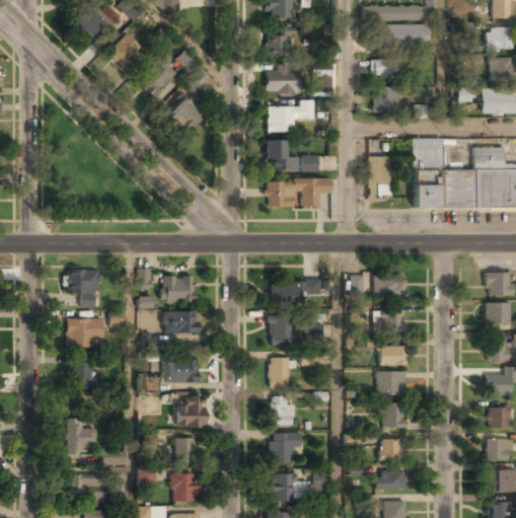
[(122,0),(118,6),(136,20),(144,9),(132,0),(122,0)]
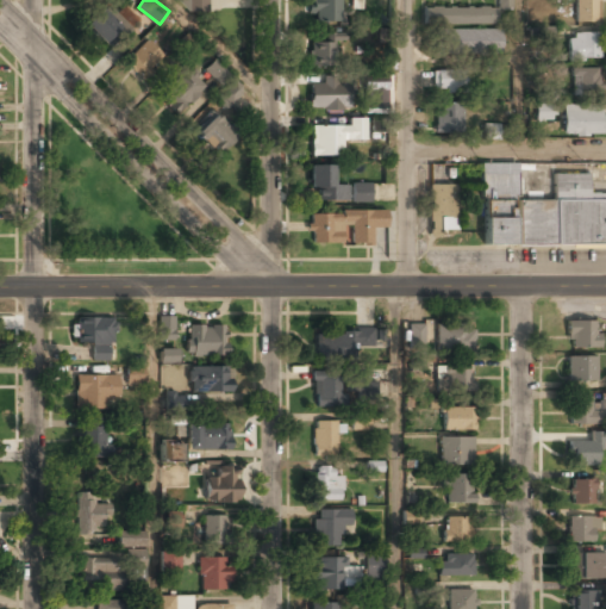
[(186,0),(186,10),(210,11),(210,0),(186,0)]
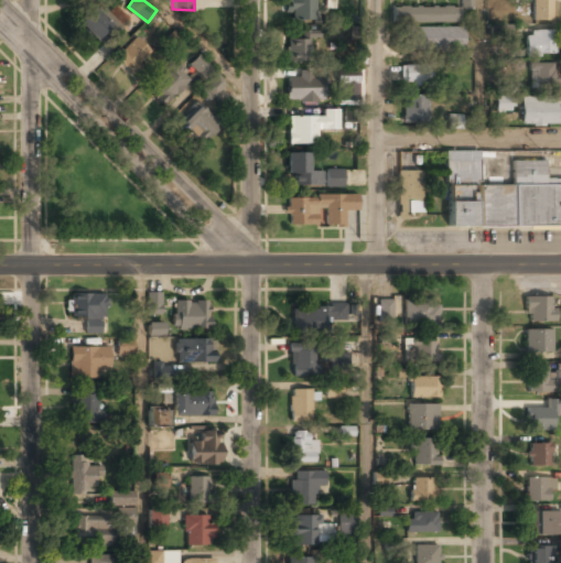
[(290,0),(290,19),(317,19),(317,0),(290,0)]
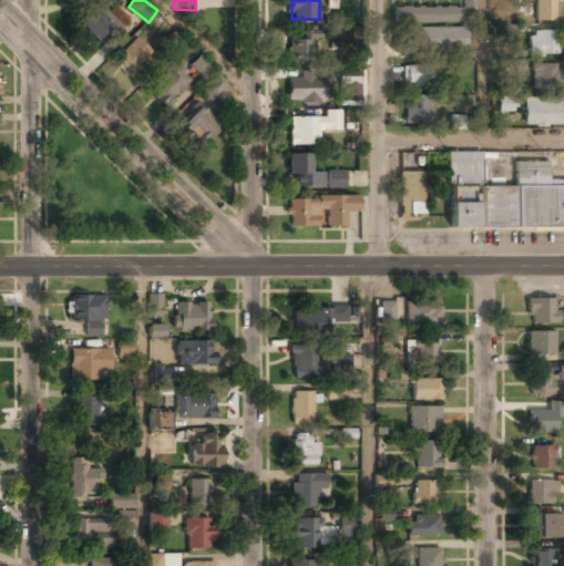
[(537,0),(537,21),(561,21),(561,0),(537,0)]
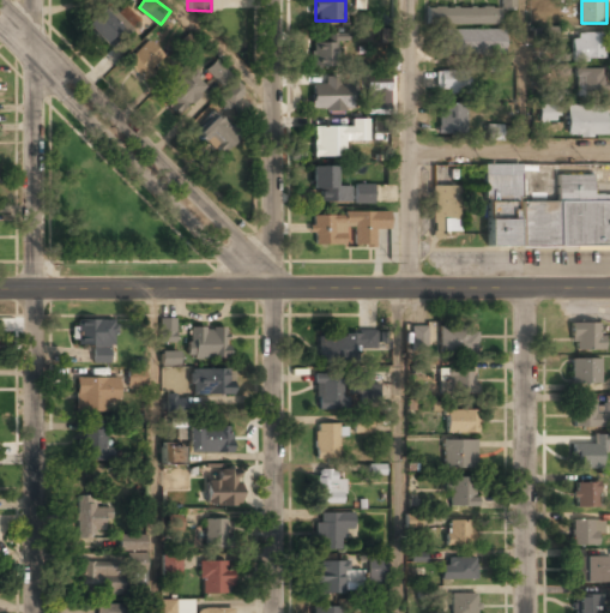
[(120,31),(126,38),(134,30),(107,4),(86,24),(107,44),(120,31)]
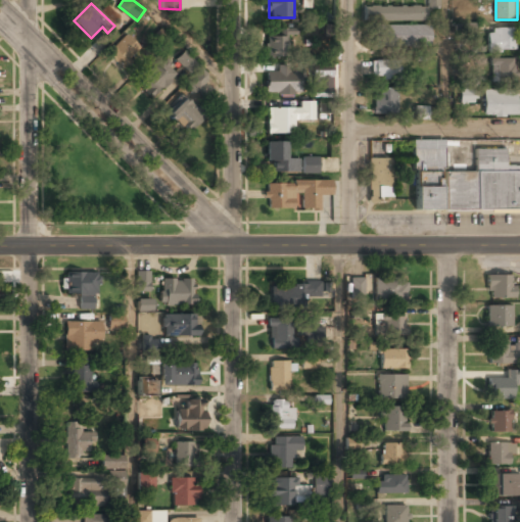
[(368,19),(427,19),(427,6),(368,6),(368,19)]
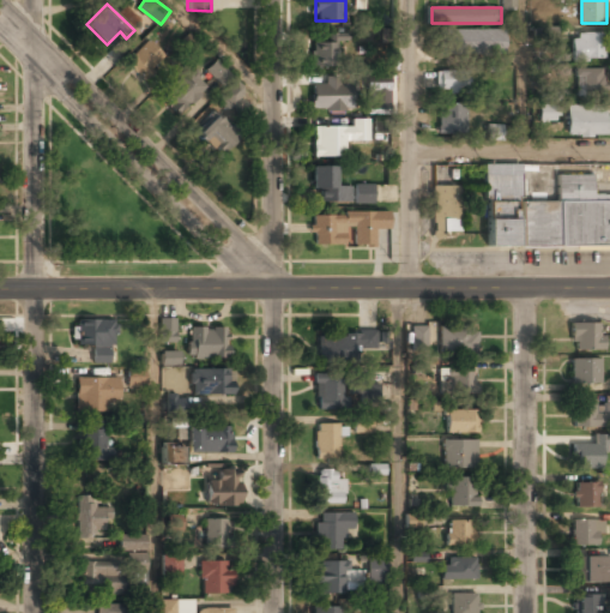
[(448,30),(448,52),(506,52),(506,30),(448,30)]
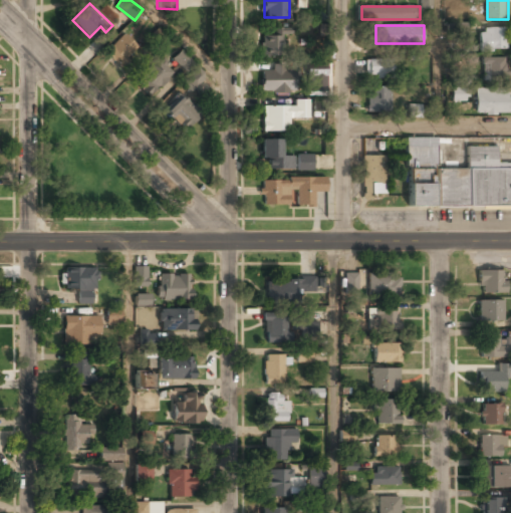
[(481,27),(481,50),(508,50),(508,27),(481,27)]
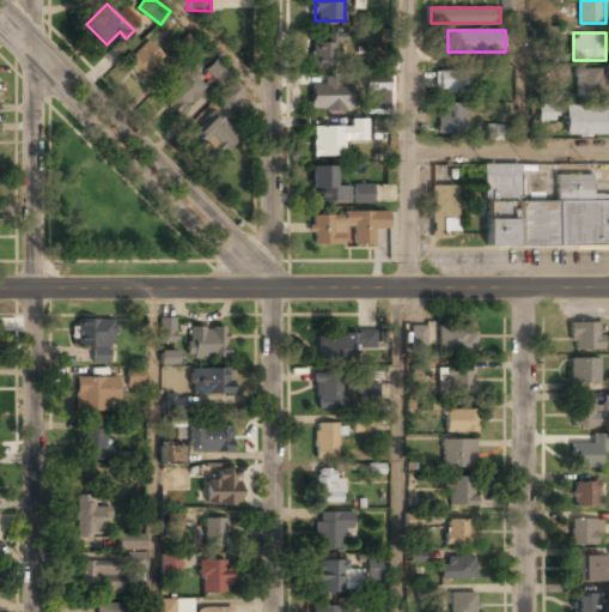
[(311,42),(317,68),(342,62),(336,36),(311,42)]
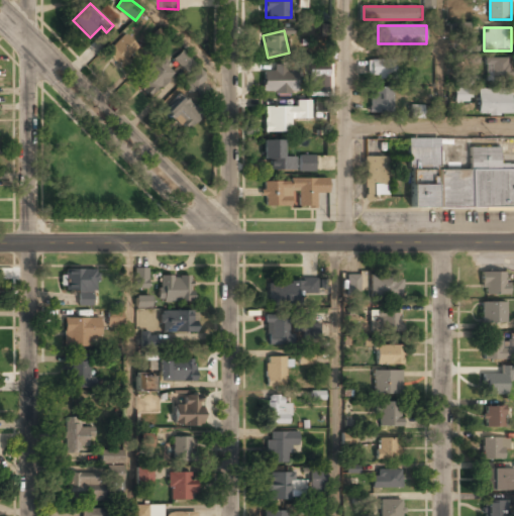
[(142,47),(124,33),(108,54),(126,69),(142,47)]
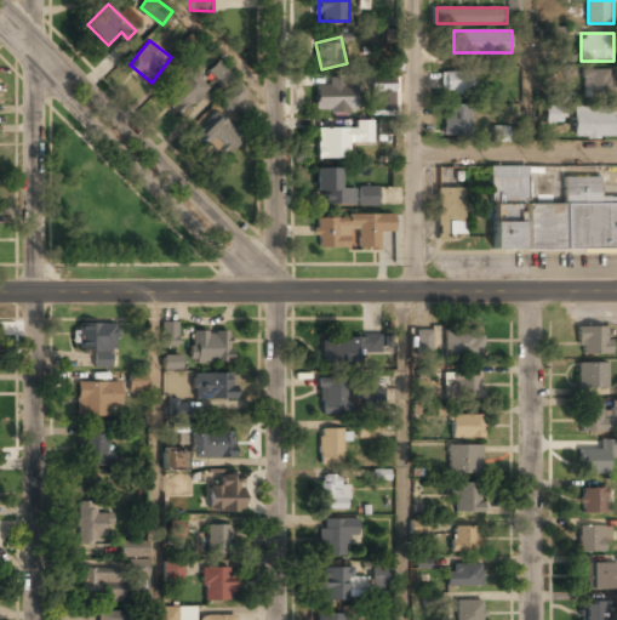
[(236,77),(221,61),(210,70),(227,86),(236,77)]
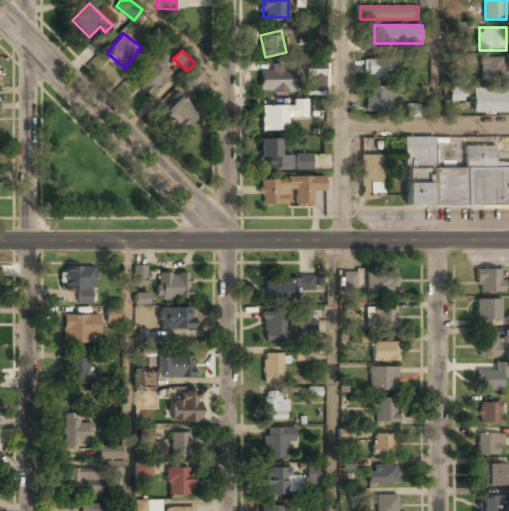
[(507,80),(507,57),(482,57),(482,80),(507,80)]
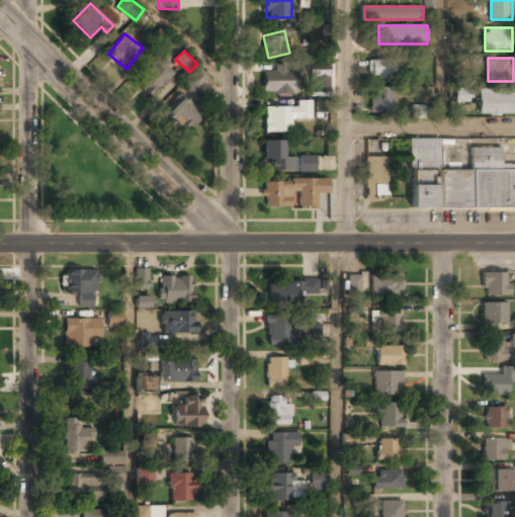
[(177,75),(163,59),(139,81),(153,96),(177,75)]
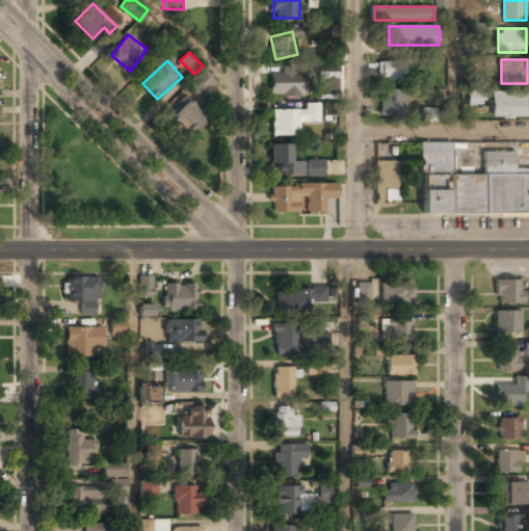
[(380,79),(410,79),(410,60),(380,60),(380,79)]
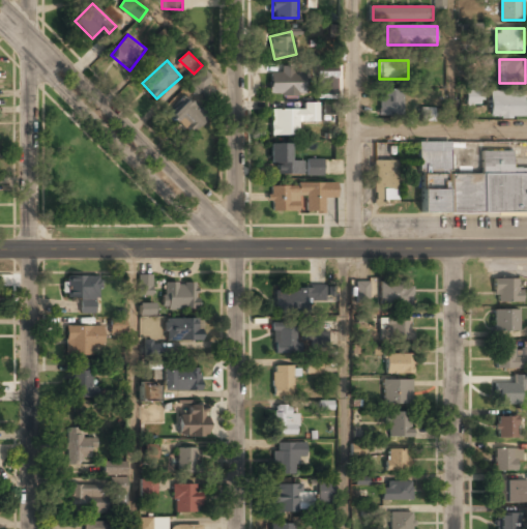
[(188,86),(198,94),(215,76),(206,67),(188,86)]
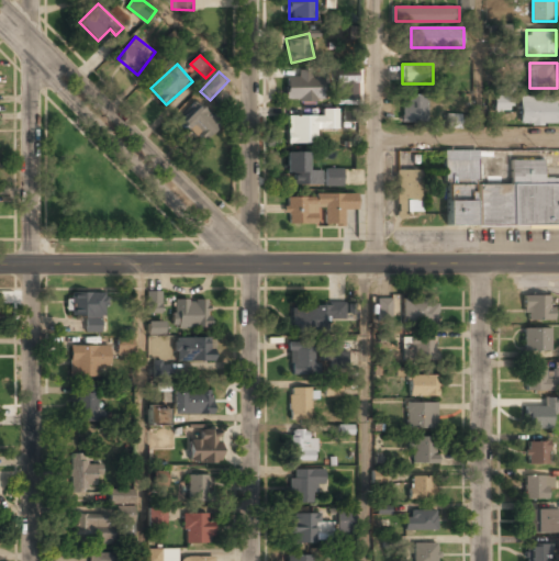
[(288,101),(321,101),(321,75),(288,75),(288,101)]
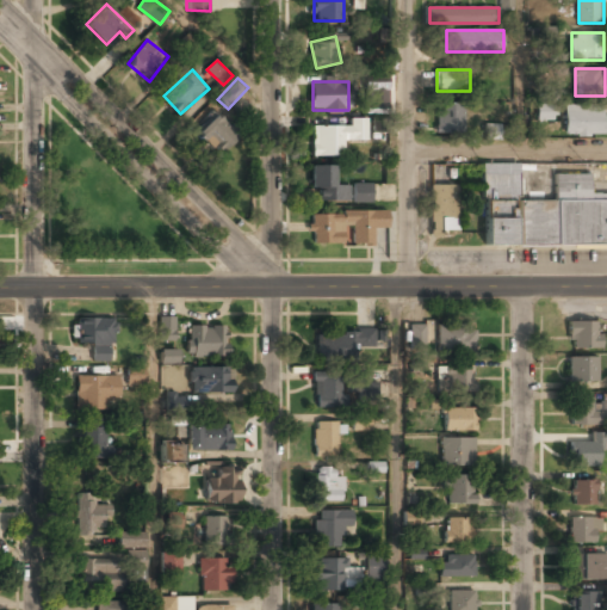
[(390,105),(391,91),(373,91),(373,105),(390,105)]
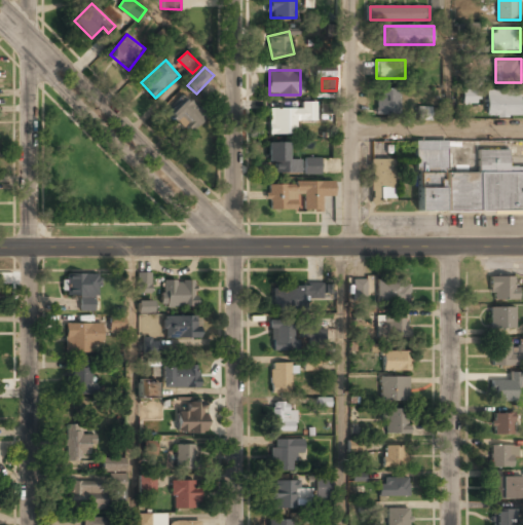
[(378,116),(402,116),(402,88),(378,88),(378,116)]
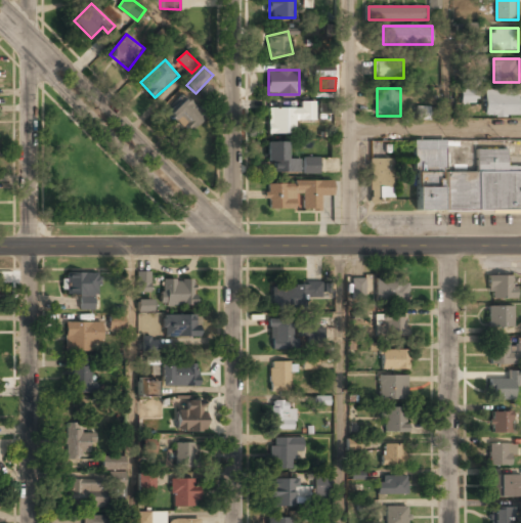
[(464,102),(479,102),(479,88),(463,88),(464,102)]
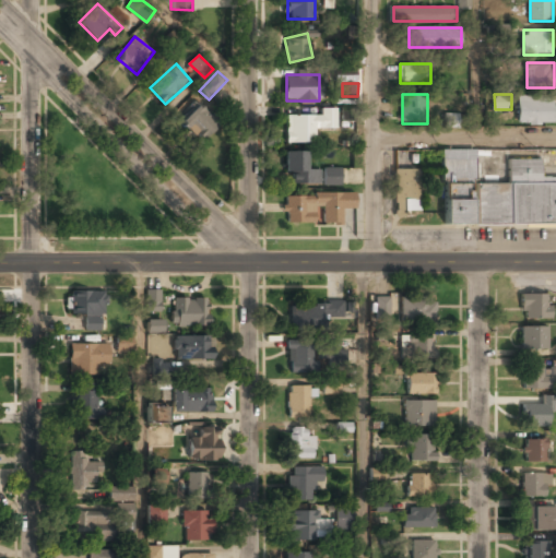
[(554,96),(519,96),(519,123),(554,123),(554,96)]
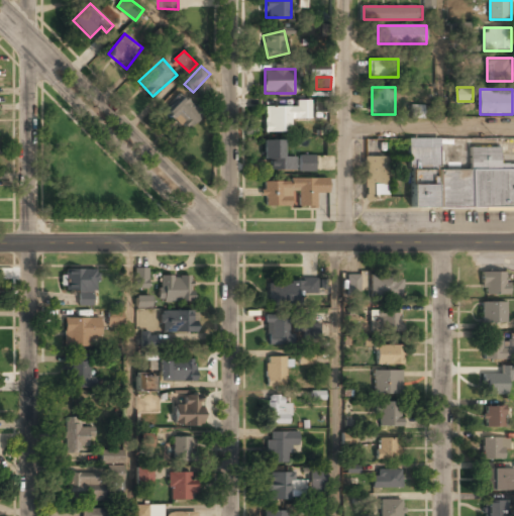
[(169,113),(188,130),(204,112),(186,95),(169,113)]
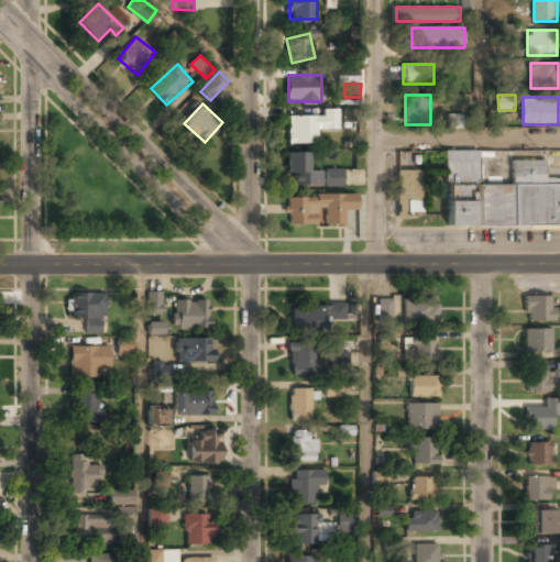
[(346,121),(362,121),(363,106),(346,106),(346,121)]
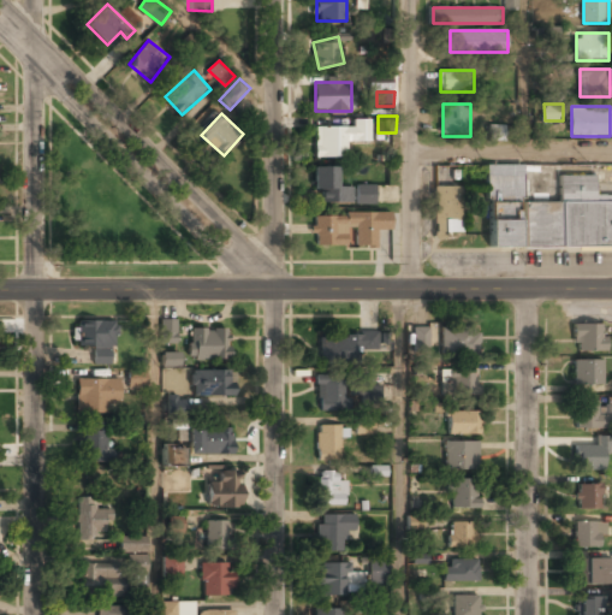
[(318,158),(348,158),(348,142),(372,142),(372,119),(354,119),(354,126),(318,126),(318,158)]
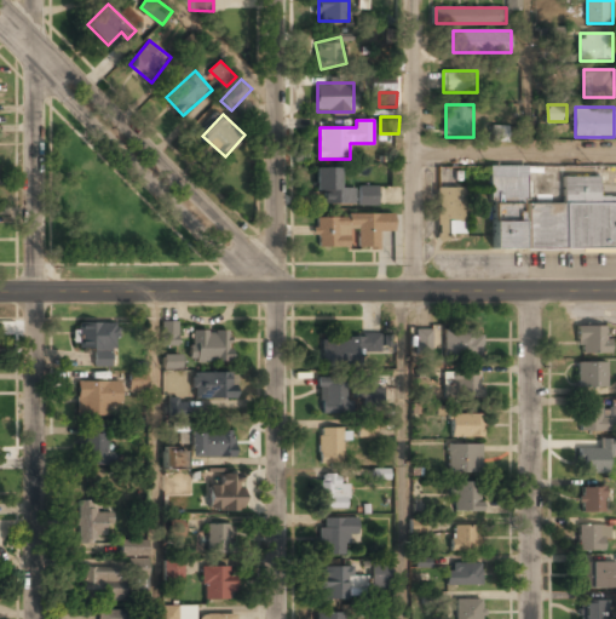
[(493,141),(510,141),(511,125),(493,125),(493,141)]
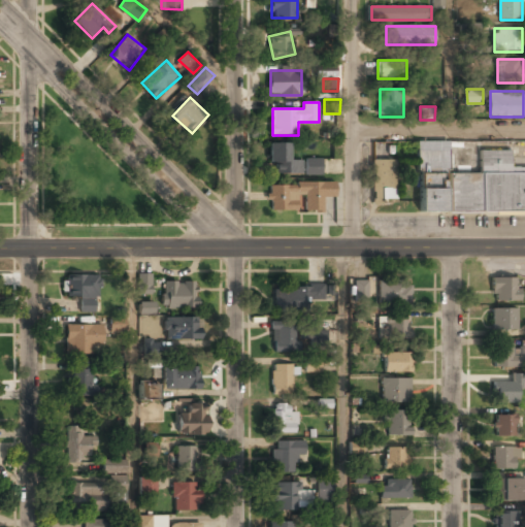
[(419,141),(419,212),(524,212),(524,168),(512,168),(512,151),(481,151),(481,173),(449,173),(449,141),(419,141)]
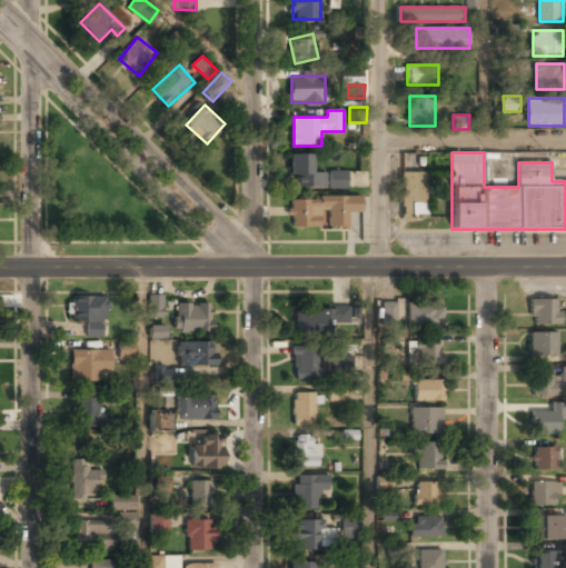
[(291,175),(300,175),(300,186),(328,186),(328,171),(315,171),(315,155),(291,155),(291,175)]
